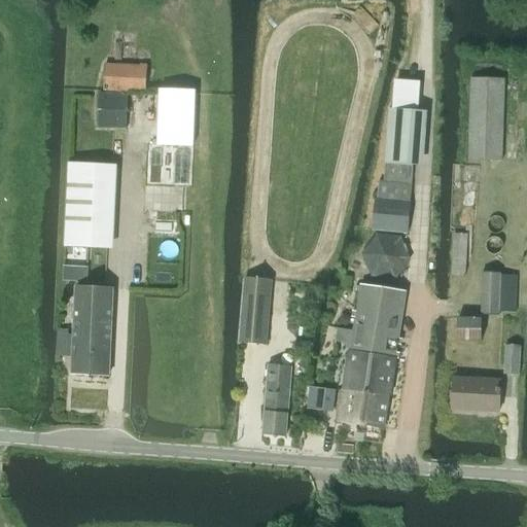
[(100,92),(98,128),(127,129),(128,117),(128,92),(145,93),(146,66),(105,64),(104,92),(100,92)]
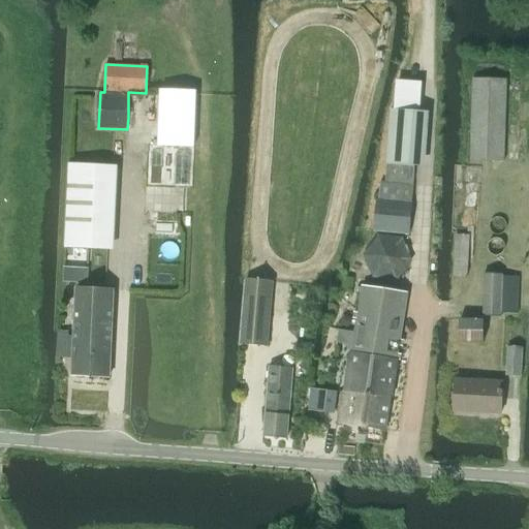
[(508,81),(476,80),(473,162),(505,163),(508,81)]
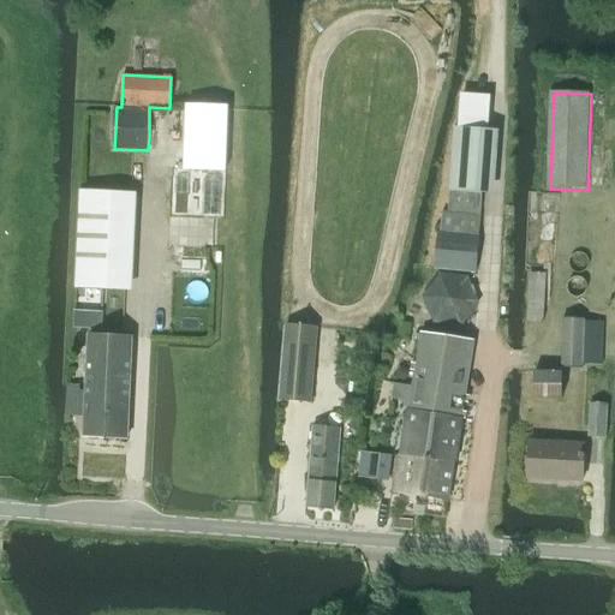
[(185,149),(185,171),(208,172),(227,172),(227,169),(228,145),(228,106),(186,105),(185,144),(185,149)]
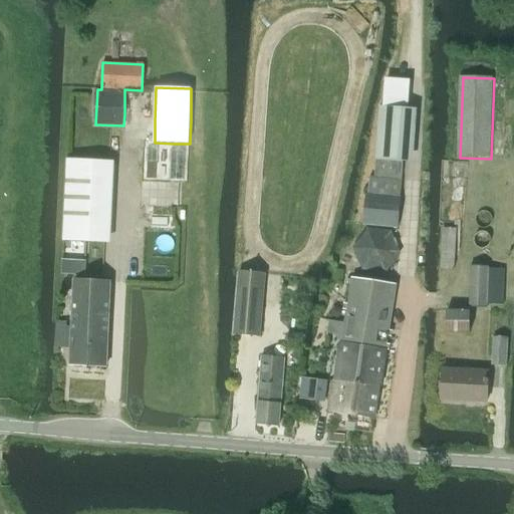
[(377,129),(375,160),(403,162),(407,108),(382,106),(379,106),(377,129)]
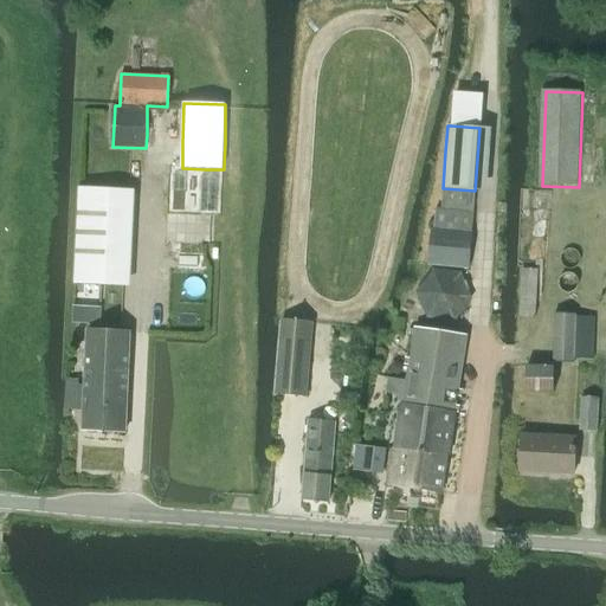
[(130,287),(135,191),(79,188),(75,283),(130,287)]
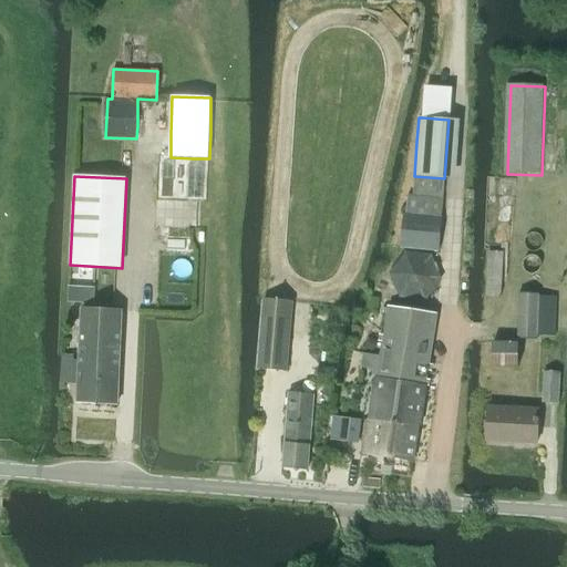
[(403,214),(400,247),(439,251),(443,200),(444,198),(443,198),(413,195),(408,195),(408,196),(405,214),(403,214)]
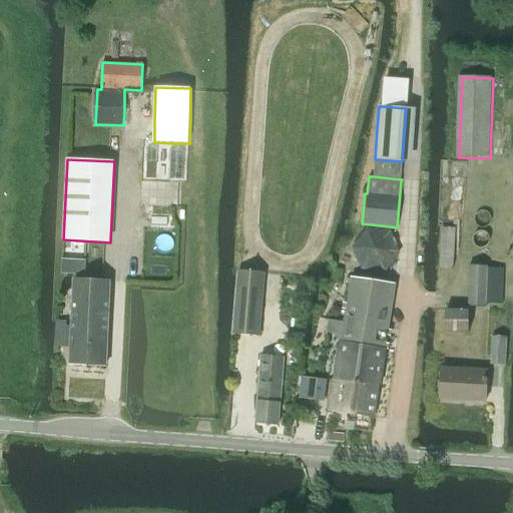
[(441,227),(440,268),(454,268),(455,228),(441,227)]
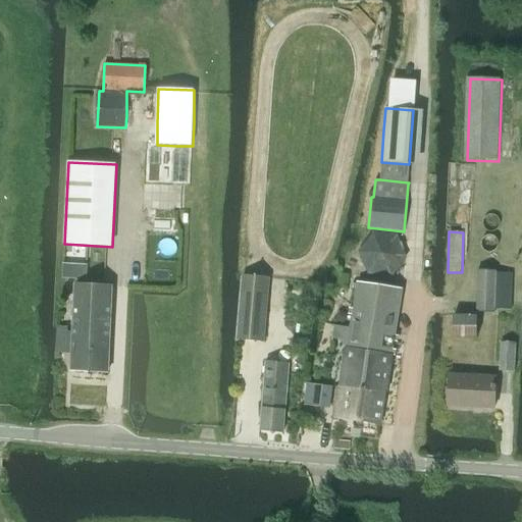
[(358,252),(368,273),(392,276),(406,257),(397,235),(372,232),(358,252)]
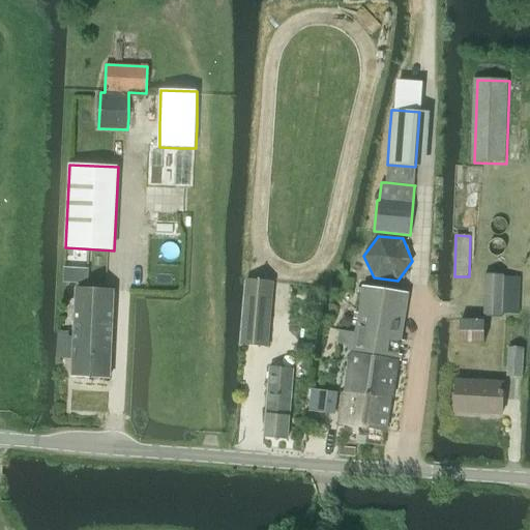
[(486,273),(484,316),(503,316),(503,314),(520,315),(521,277),(504,276),(504,274),(486,273)]
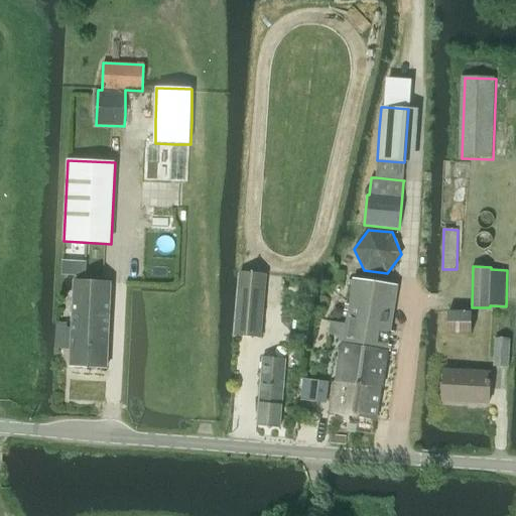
[(346,272),(336,270),(333,282),(343,284),(346,272)]
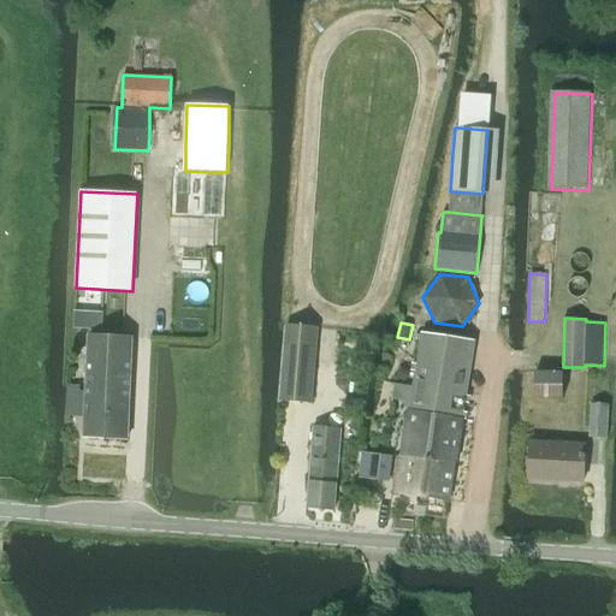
[(289,325),(280,400),(312,403),(319,329),(289,325)]
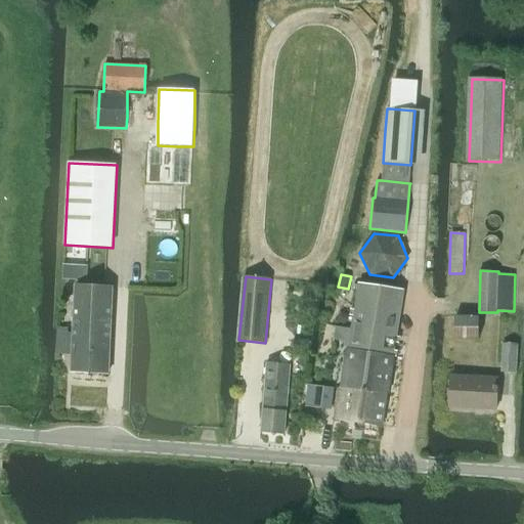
[(358,290),(352,331),(365,332),(362,346),(393,350),(403,287),(359,279),(358,286),(354,285),(353,290),(358,290)]
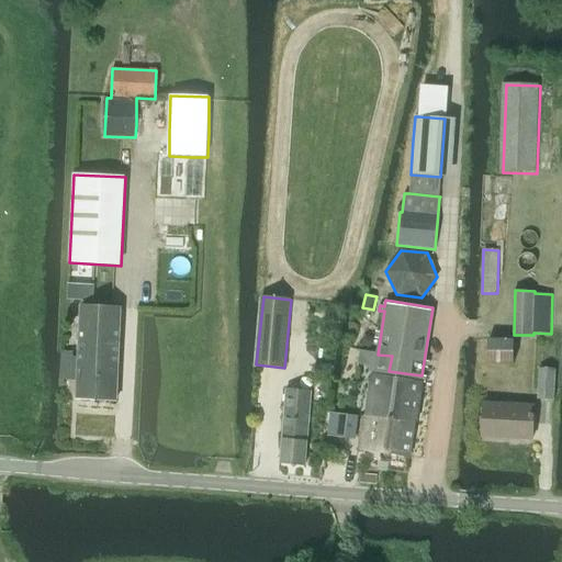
[(117,402),(121,310),(82,308),(80,358),(74,358),(74,355),(64,353),(63,383),(79,383),(79,401),(117,402)]
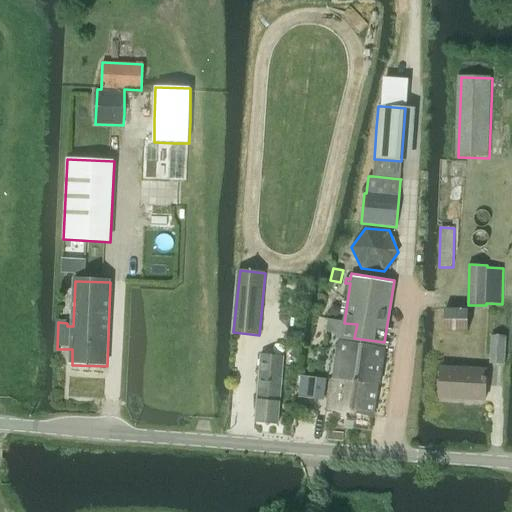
[(468,310),(444,309),(444,330),(467,331),(468,310)]
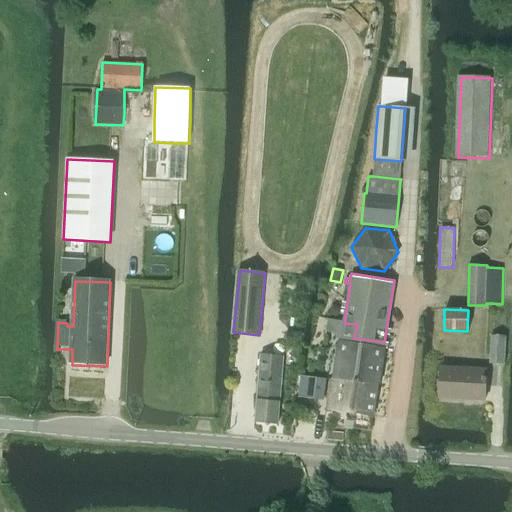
[(344,323),(335,379),(378,384),(384,342),(354,338),(357,324),(344,323)]
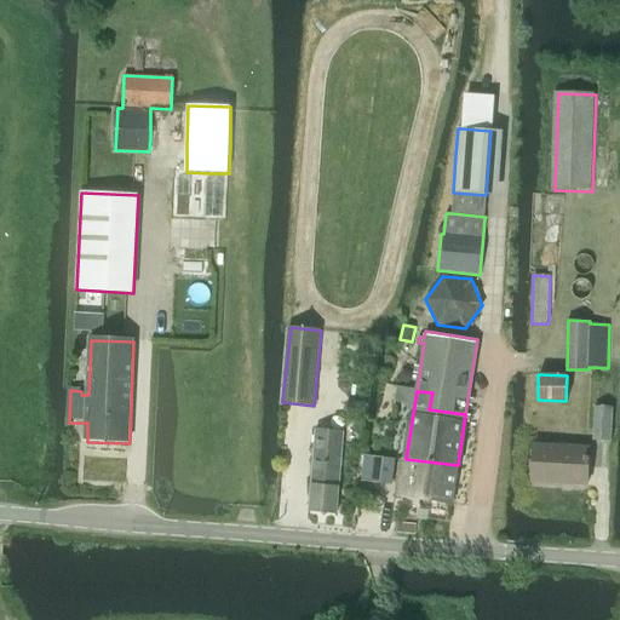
[(593,440),(612,441),(614,406),(597,405),(593,440)]
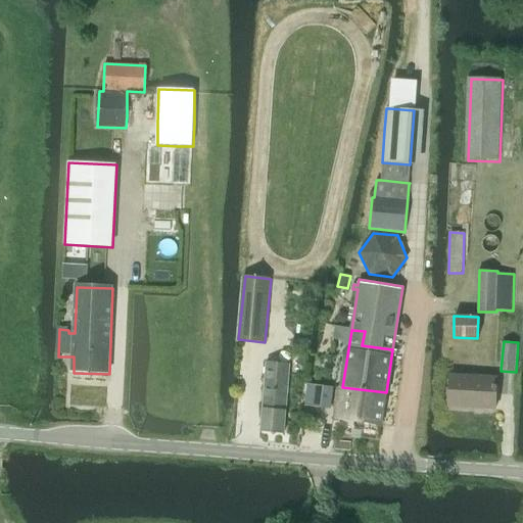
[(267,362),(259,430),(282,432),(289,364),(267,362)]
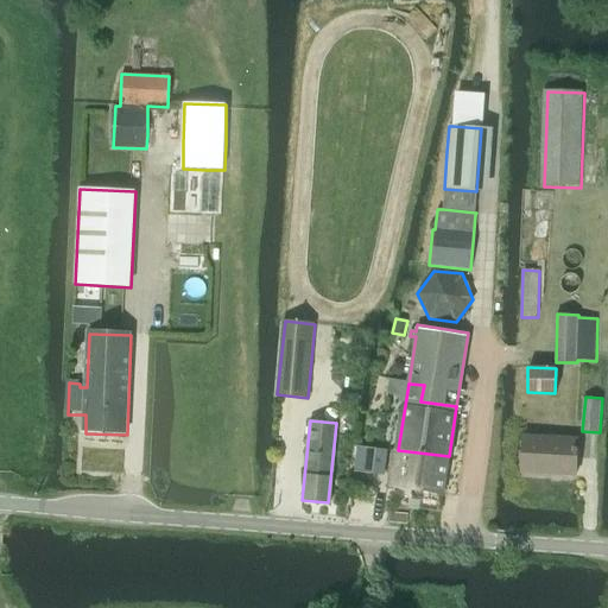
[(576,476),(577,439),(524,436),(523,473),(559,475),(576,476)]
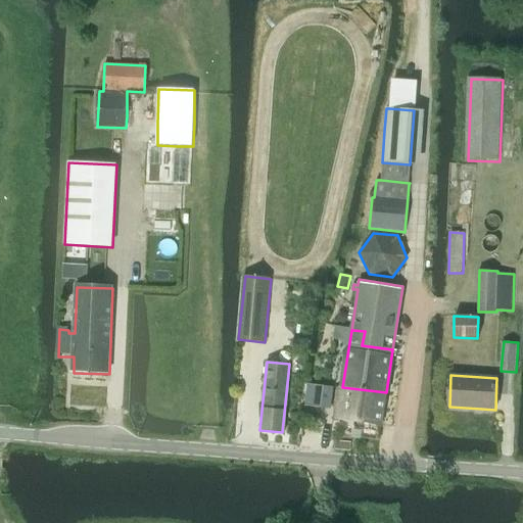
[(386,392),(342,387),(340,387),(335,419),(381,426),(386,392)]
